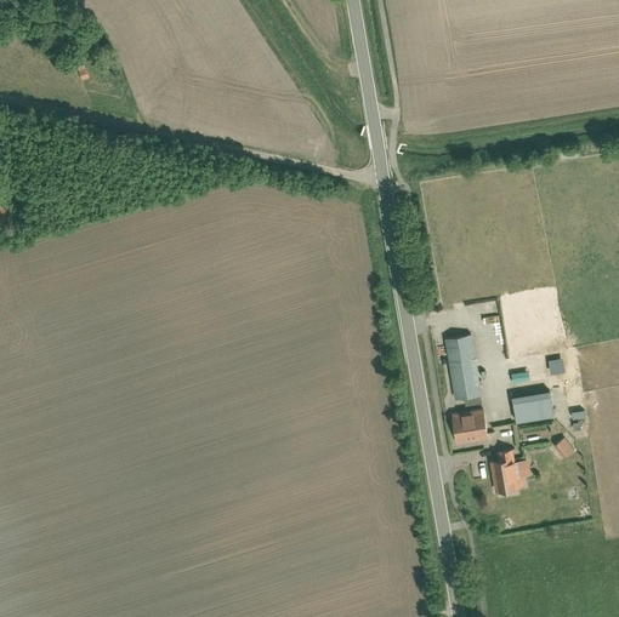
[(81,68),(77,70),(80,81),(86,79),(81,68)]
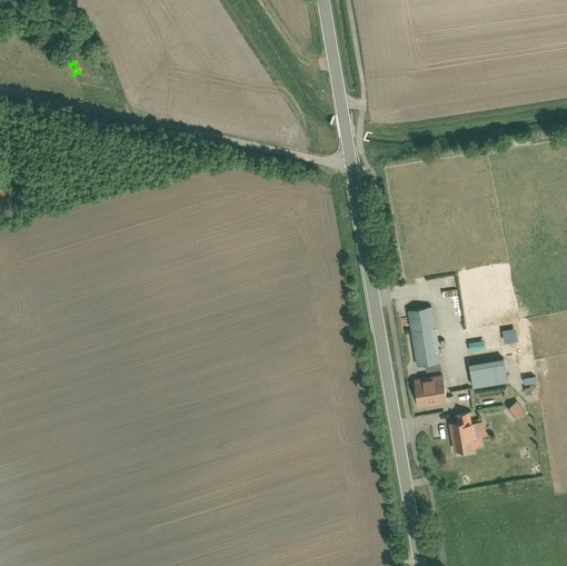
[(431,310),(408,314),(417,368),(426,367),(440,364),(431,310)]
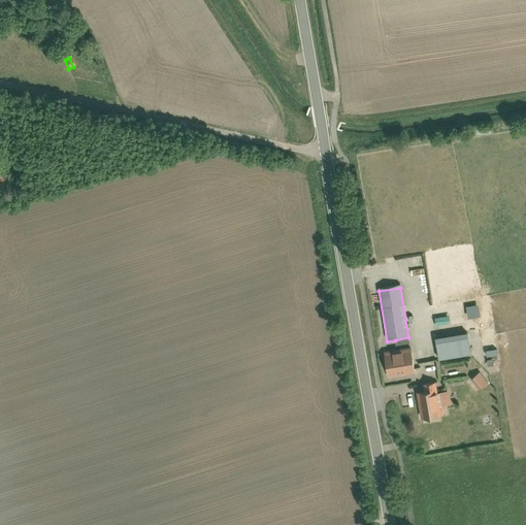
[(468,355),(465,335),(435,340),(438,360),(468,355)]
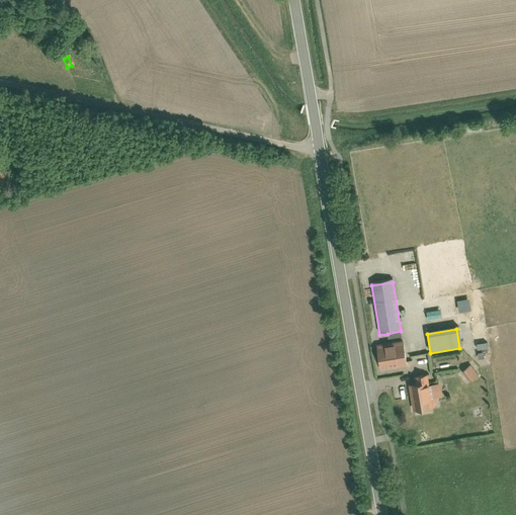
[(388,334),(389,340),(402,337),(401,331),(388,334)]
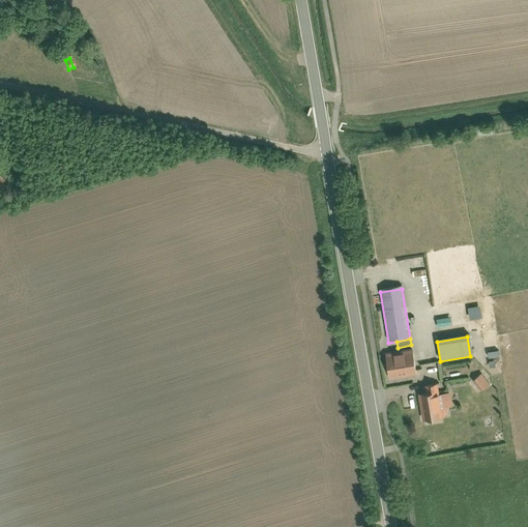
[(413,377),(410,353),(384,357),(388,381),(413,377)]
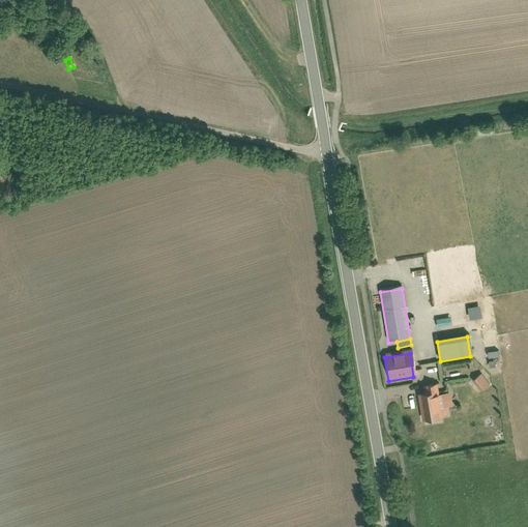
[(480,376),(472,383),(480,393),(490,386),(480,376)]
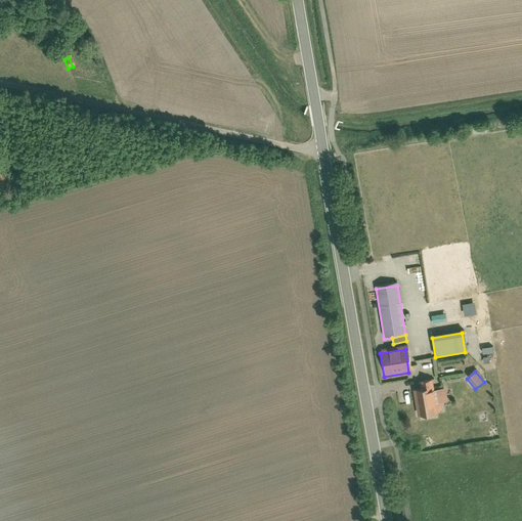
[(433,391),(431,381),(421,382),(422,391),(414,392),(418,416),(440,411),(439,404),(446,403),(444,389),(433,391)]
